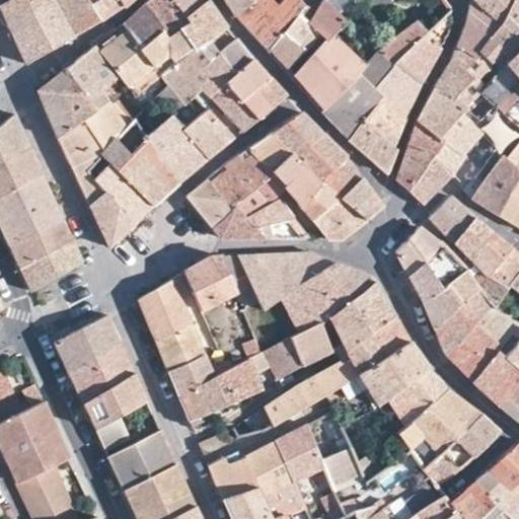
[(73,35),(53,0),(5,0),(0,3),(0,8),(24,64),(73,35)]
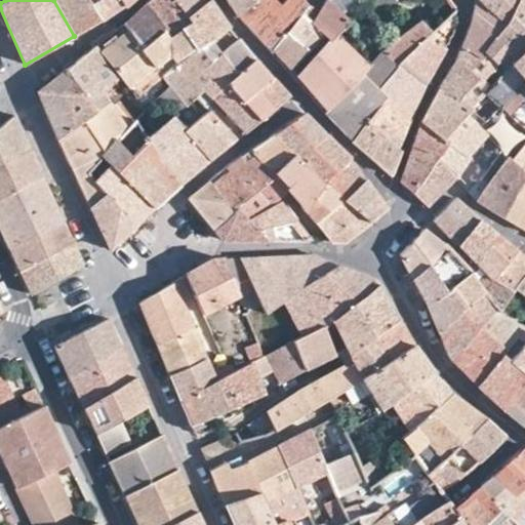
[(53,0),(74,36),(101,19),(87,0),(53,0)]
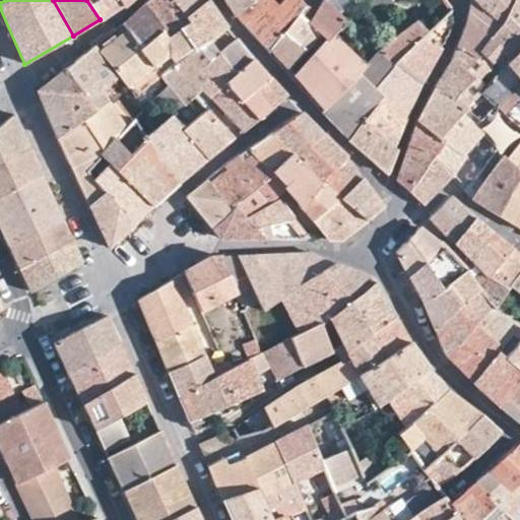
[(119,0),(86,0),(100,19),(122,5),(119,0)]
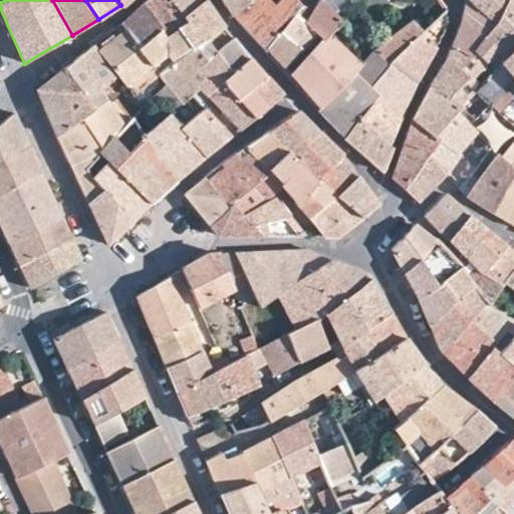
[(186,21),(182,17),(168,0),(146,0),(143,3),(160,27),(167,36),(176,29),(186,21)]
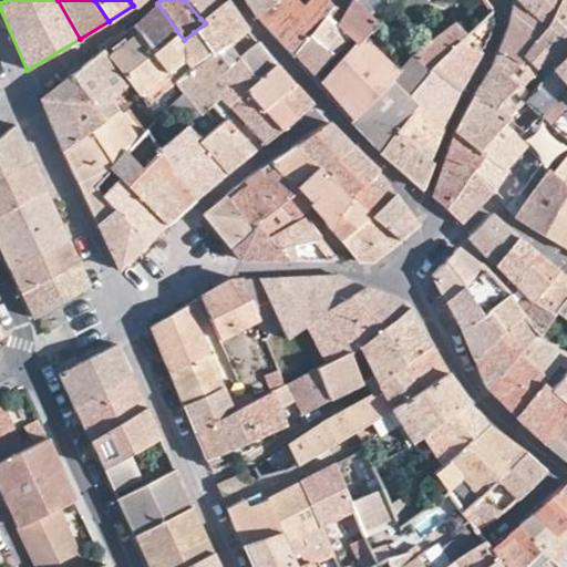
[(185,0),(200,19),(223,0),(185,0)]
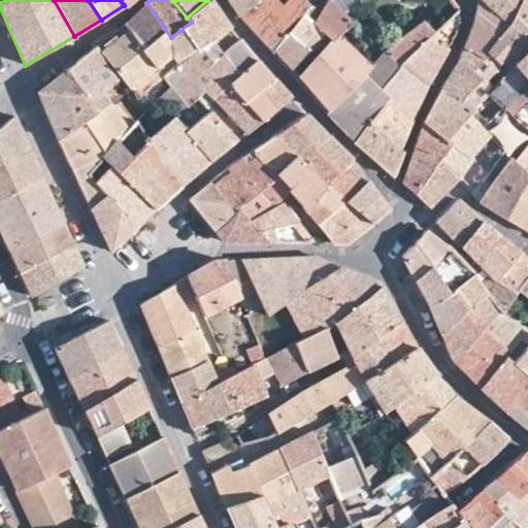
[(200,71),(239,38),(234,32),(227,24),(221,14),(210,0),(207,0),(187,18),(191,22),(180,30),(197,52),(190,58),(200,71)]
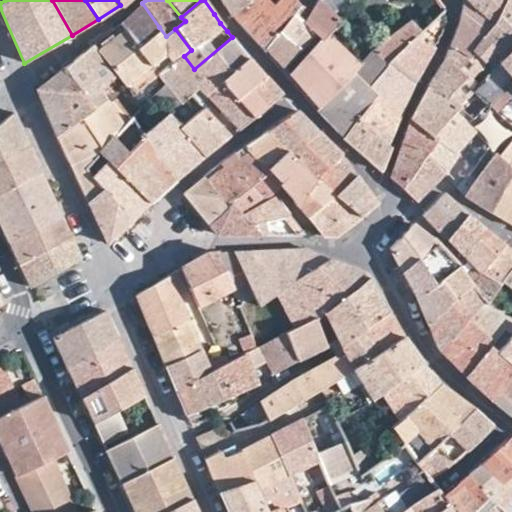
[(222,0),(230,13),(246,0),(222,0)]
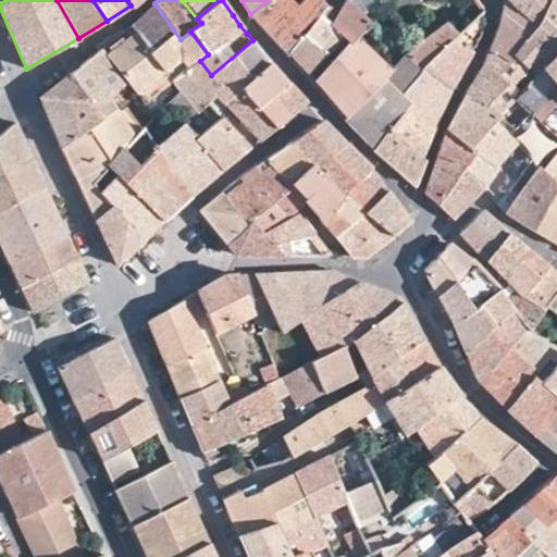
[(268,0),(250,14),(287,53),(319,13),(325,5),(320,0),(268,0)]
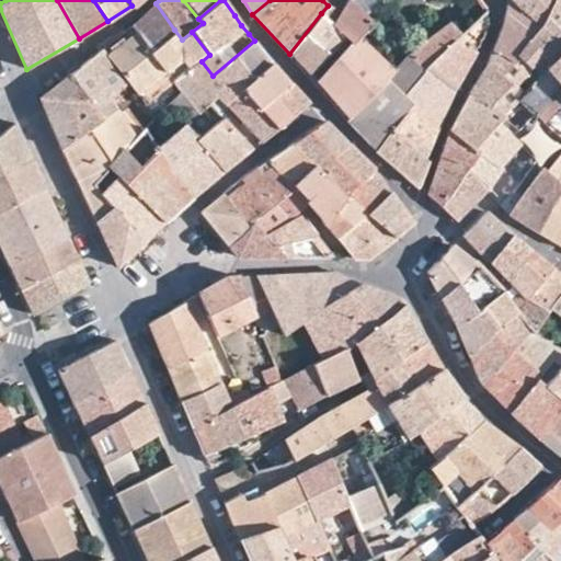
[(328,6),(321,13),(345,35),(344,36),(351,43),(352,44),(357,38),(371,23),(347,0),(346,0),(340,12),(328,6)]
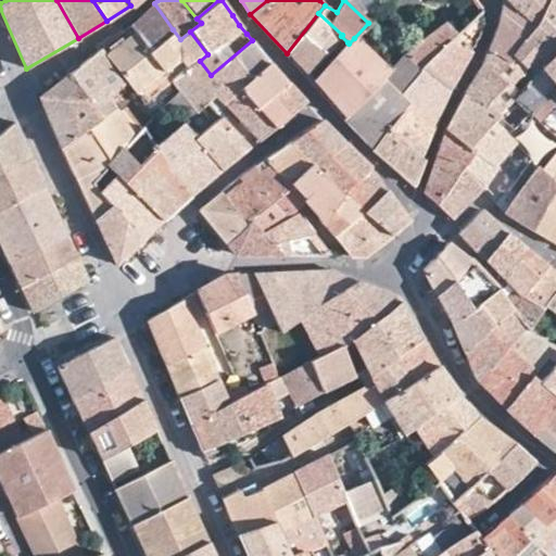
[(319,0),(325,5),(337,12),(343,0),(344,0),(345,0),(319,0)]
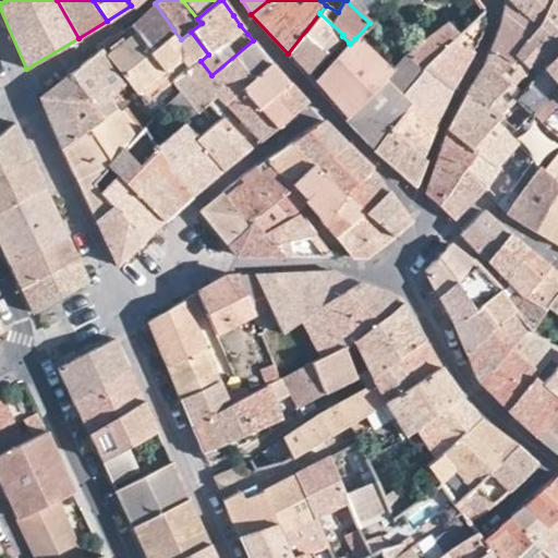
[(509,0),(505,0),(500,22),(490,48),(509,60),(513,53),(528,68),(535,75),(557,51),(557,50),(557,0),(549,0),(542,16),(536,24),(509,0)]
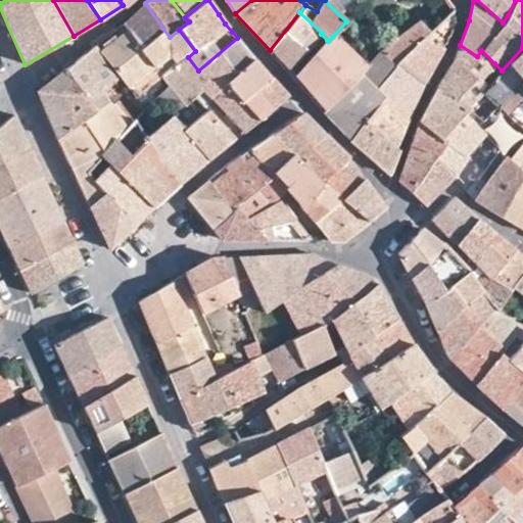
[(508,15),(515,0),(477,0),(503,22),(508,15)]
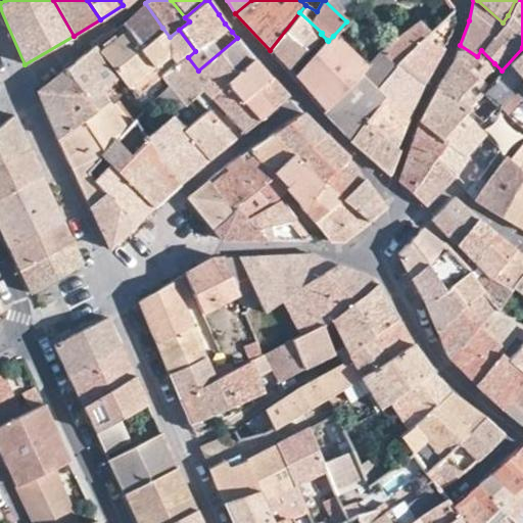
[(140,47),(162,28),(145,3),(122,24),(140,47)]
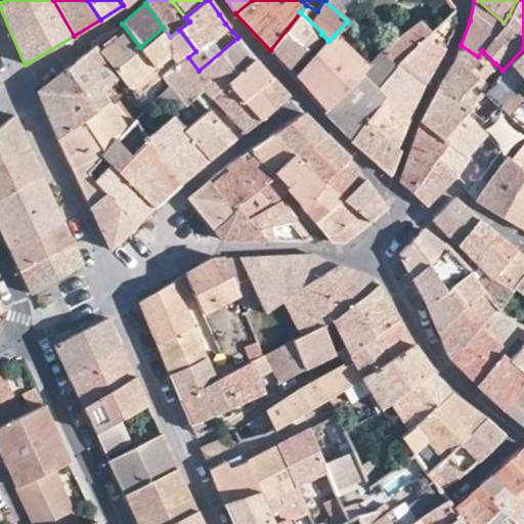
[(452,10),(410,50),(402,58),(424,82),(446,42),(455,23),(452,10)]
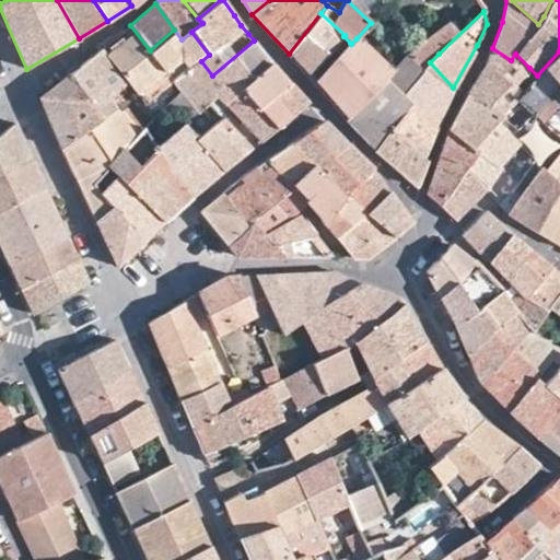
[(321,13),(289,54),(290,55),(291,54),(310,74),(343,36),(345,35),(321,13)]
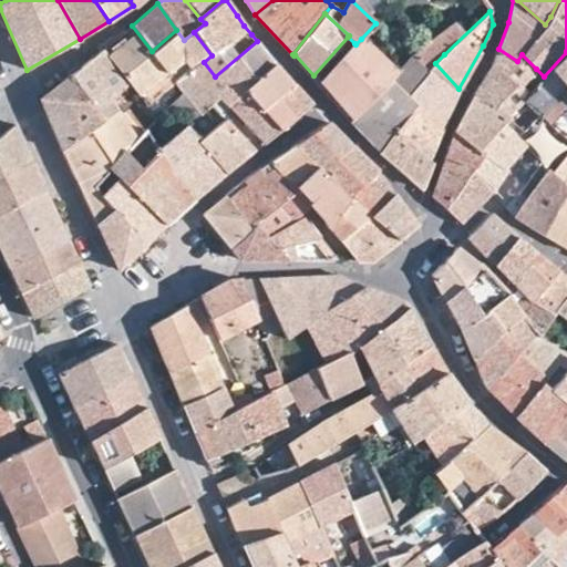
[(175,82),(204,62),(212,55),(194,32),(184,40),(176,30),(152,51),(161,64),(145,79),(164,101),(160,105),(164,112),(185,94),(175,82)]
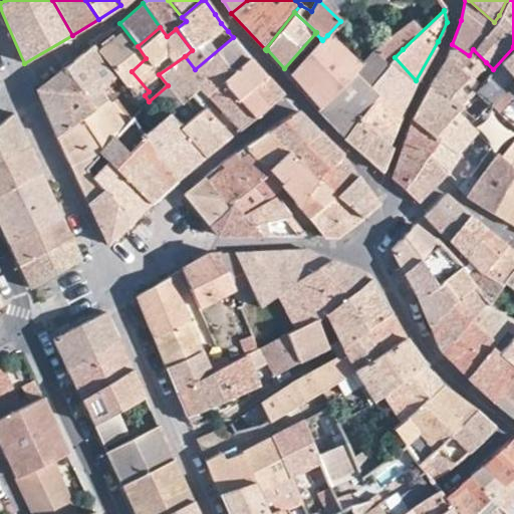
[(322,40),(321,39),(298,65),(305,72),(296,82),(317,105),(315,107),(318,109),(360,65),(327,35),(322,40)]
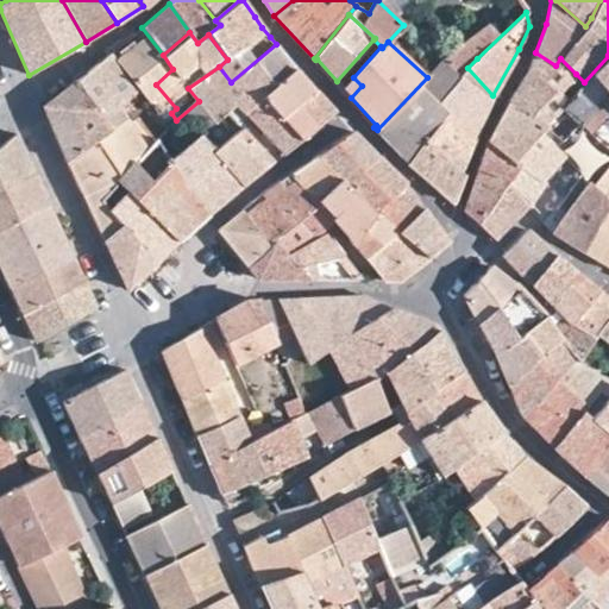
[(468,68),(477,58),(464,43),(443,63),(451,69),(458,76),(459,77),(468,68)]
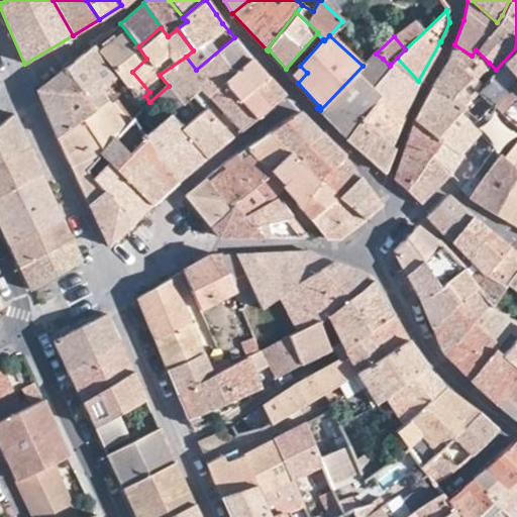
[(224,82),(250,59),(234,37),(196,70),(186,57),(160,75),(169,86),(149,102),(164,120),(172,114),(194,95),(195,96),(201,90),(207,96),(224,82)]
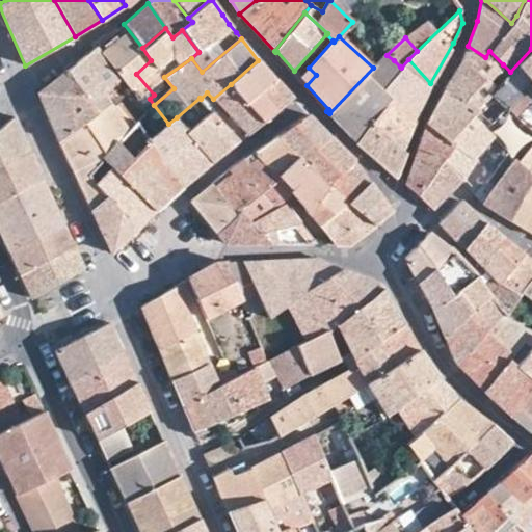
[(96,46),(64,71),(89,101),(101,91),(118,78),(96,46)]
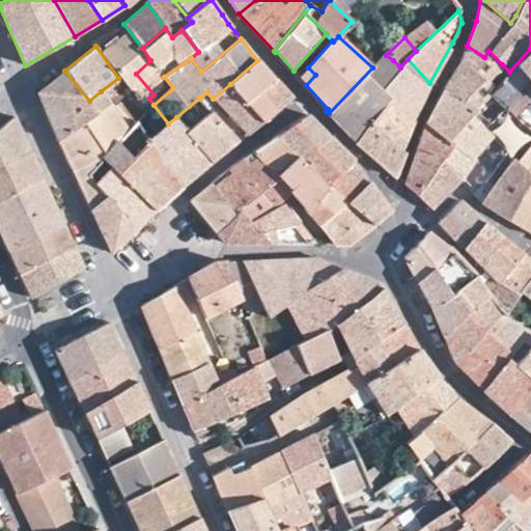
[(484,57),(467,46),(459,64),(443,89),(473,111),(491,92),(495,87),(488,81),(502,64),(488,51),(484,57)]
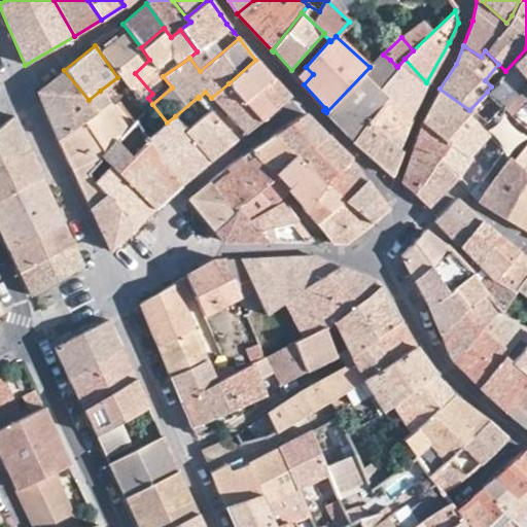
[(526,47),(526,48),(505,71),(491,86),(487,92),(510,114),(526,96),(526,47)]
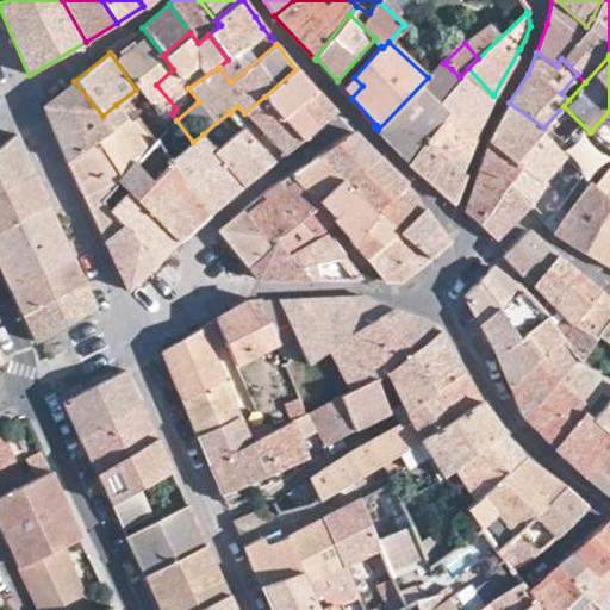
[(452,69),(443,63),(442,62),(428,78),(378,130),(394,149),(396,148),(410,162),(425,142),(453,110),(442,97),(460,78),(459,76),(452,69)]
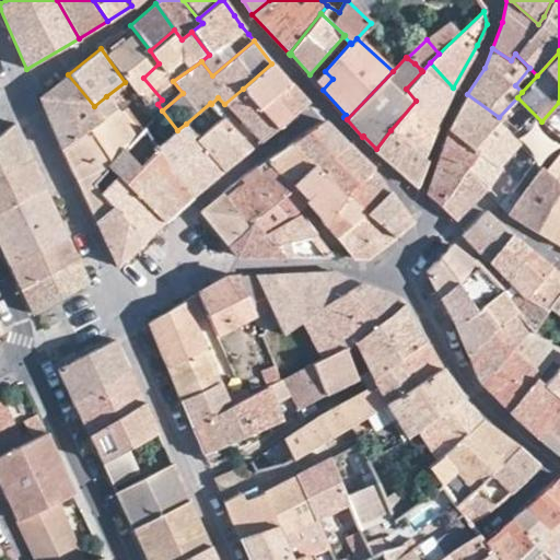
[(453,88),(430,62),(422,71),(406,89),(416,101),(436,124),(453,88)]
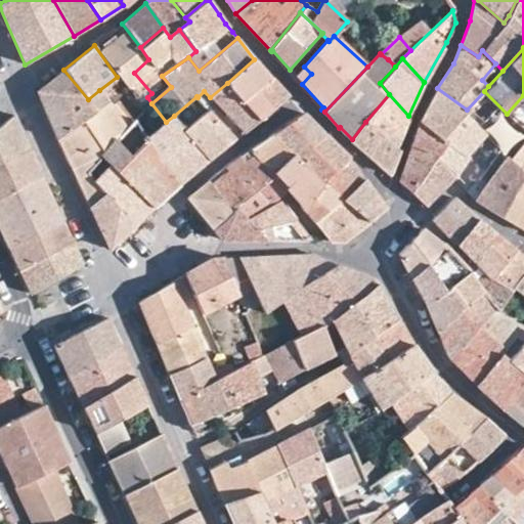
[(243,100),(270,78),(254,59),(227,83),(243,100)]
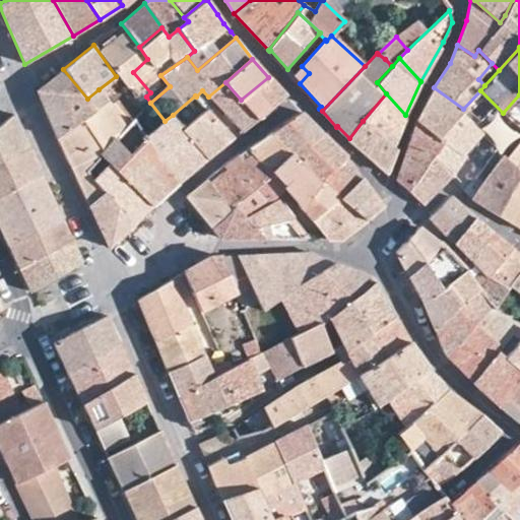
[(309,73),(302,66),(293,75),(300,83),(309,73)]
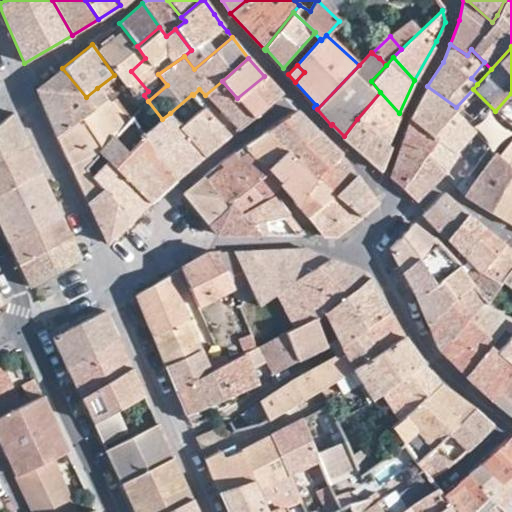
[(86,97),(62,68),(36,90),(55,135),(105,100),(97,88),(86,97)]
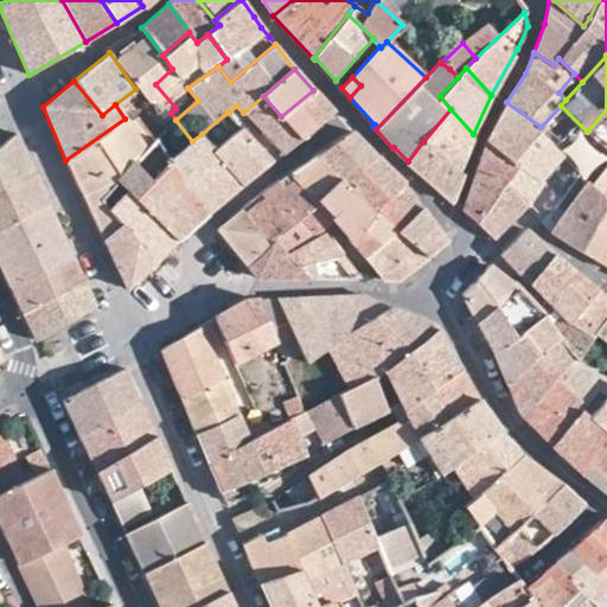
[(333,112),(313,90),(281,116),(301,138),(333,112)]
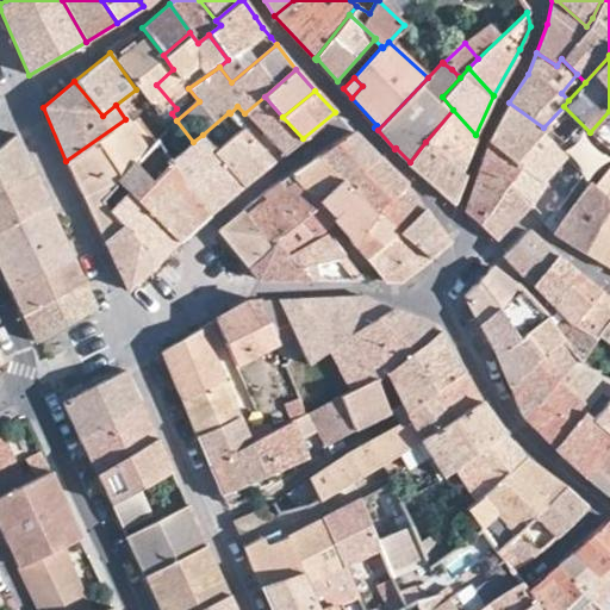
[(303,138),(282,117),(265,97),(244,113),(284,154),(303,138)]
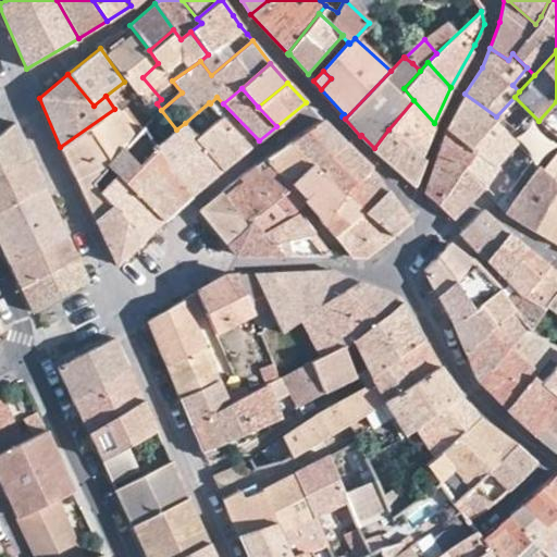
[(496,116),(465,94),(446,126),(445,130),(468,148),(471,145),(496,116)]
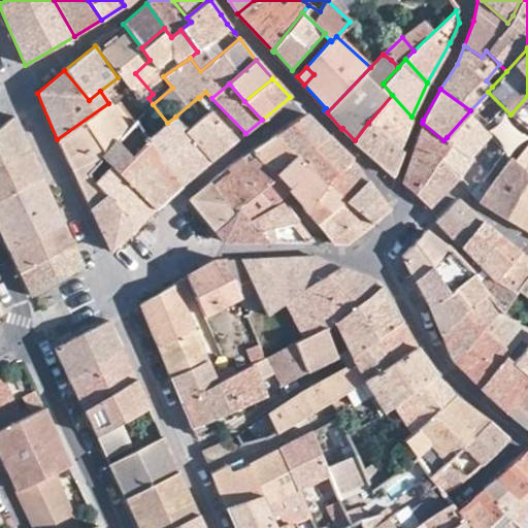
[(527,131),(510,114),(488,92),(470,110),(447,137),(452,141),(440,158),(459,176),(460,175),(468,155),(464,151),(483,129),(488,135),(508,158),(479,200),(485,206),(507,219),(527,189),(527,173),(524,172),(527,167),(527,131)]
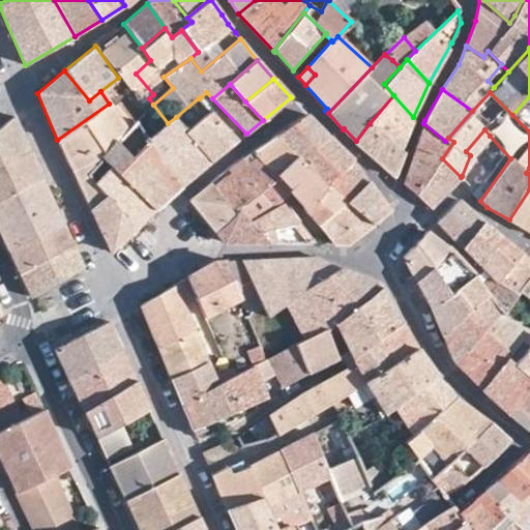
[(413,117),(393,95),(370,123),(401,147),(413,117)]
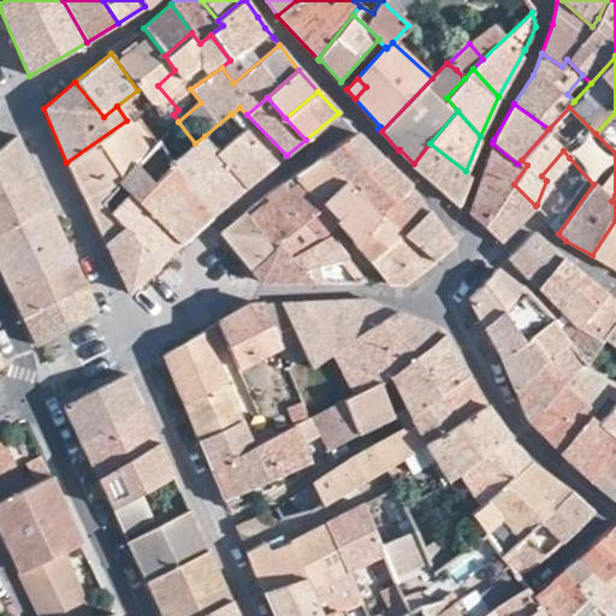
[(615,112),(596,134),(615,153),(615,112)]
